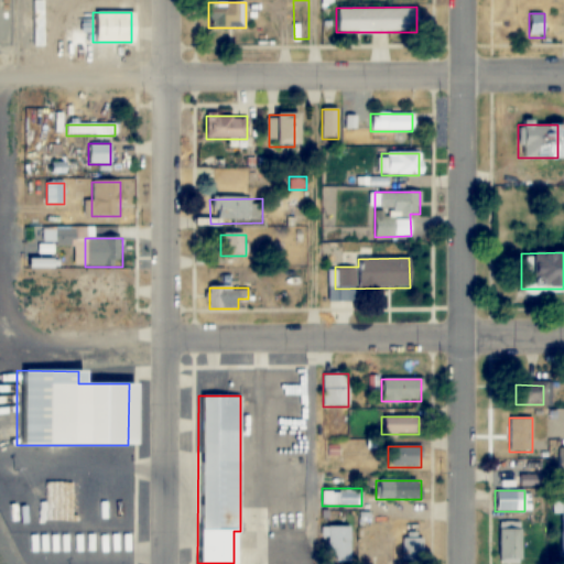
[(561,512),(561,554),(563,553),(563,500),(552,500),(552,512),(561,512)]
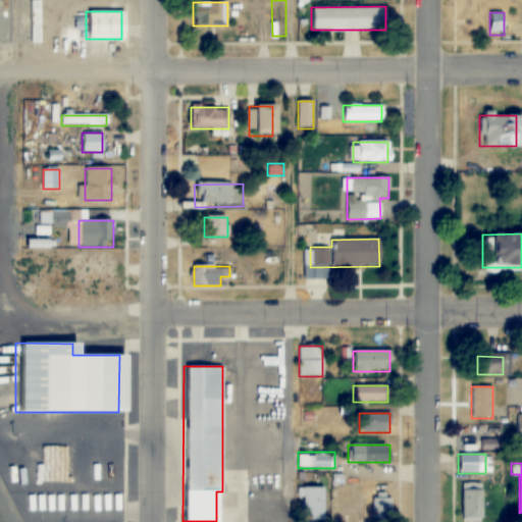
[(482,513),(482,482),(462,482),(462,513),(482,513)]
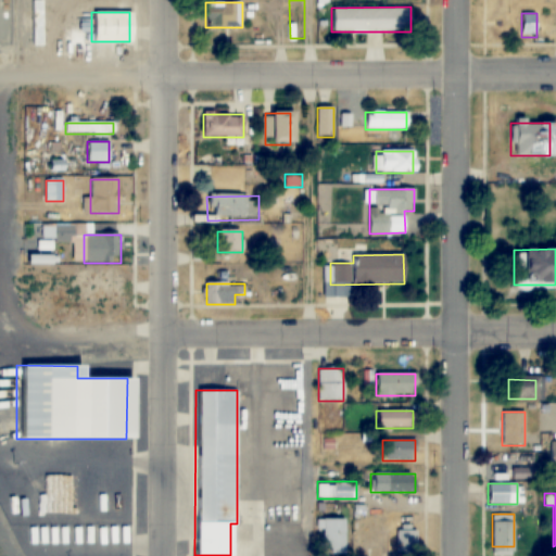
[(319,519),(319,554),(345,554),(345,519),(319,519)]
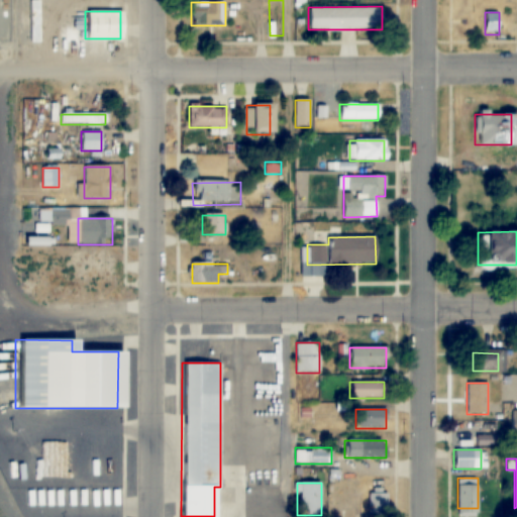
[(388,515),(388,488),(372,488),(372,515),(388,515)]
